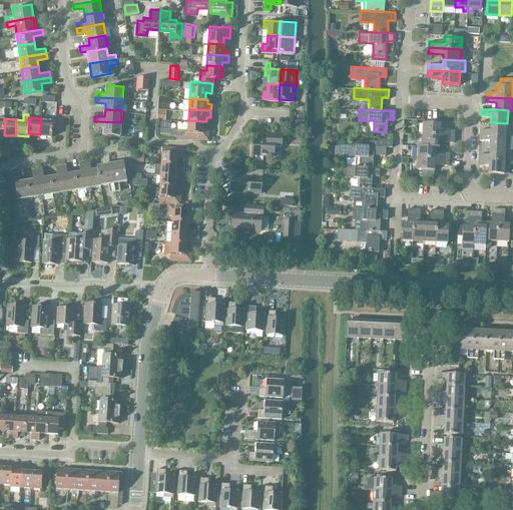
[(53,119),(41,118),(40,134),(52,135),(53,119)]
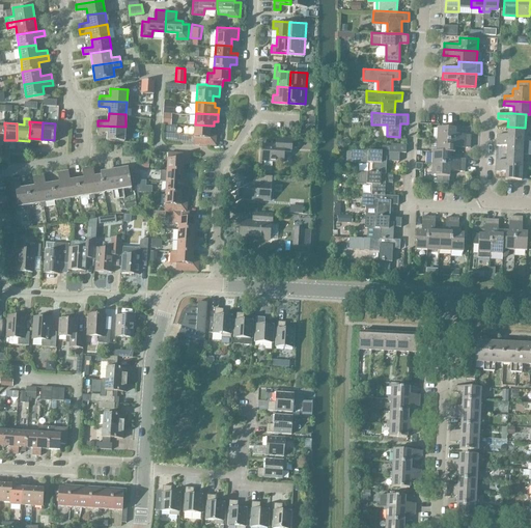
[(211,126),(195,124),(194,142),(216,143),(217,133),(211,132),(211,126)]
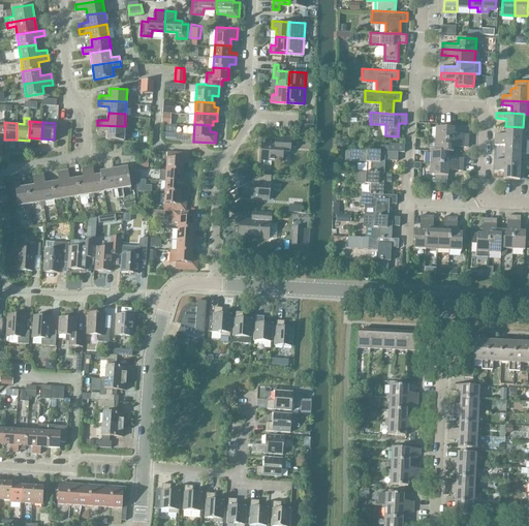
[(97,125),(97,130),(107,131),(106,138),(124,140),(125,126),(97,125)]
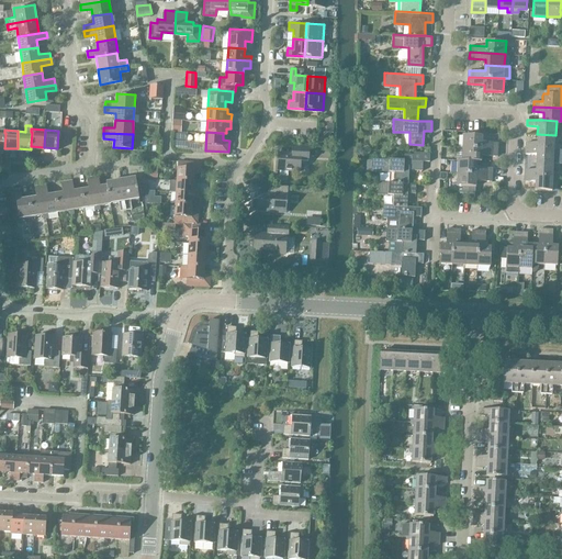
[(463,134),(462,147),(498,148),(498,141),(482,141),(483,134),(463,134)]
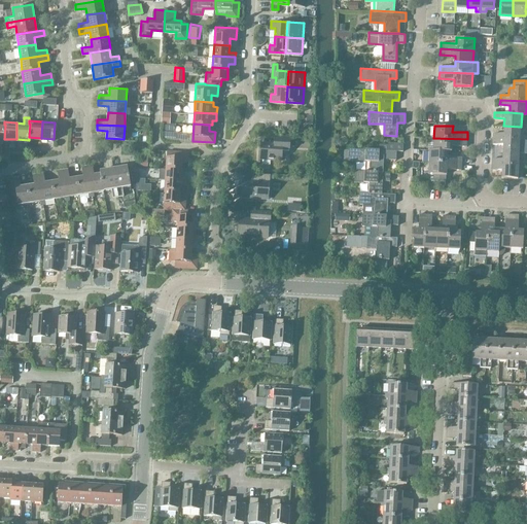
[(493,132),(493,137),(520,139),(520,138),(521,127),(503,126),(503,133),(493,132)]
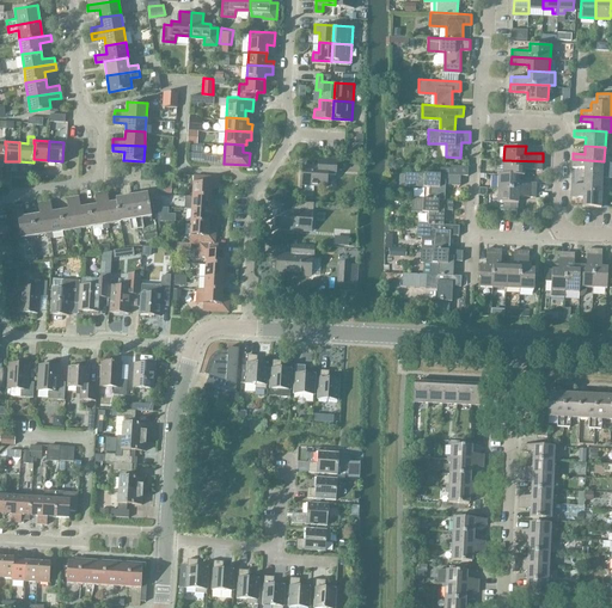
[(303,182),(306,183),(326,184),(328,172),(336,173),(337,158),(319,157),(318,165),(304,164),(303,182)]
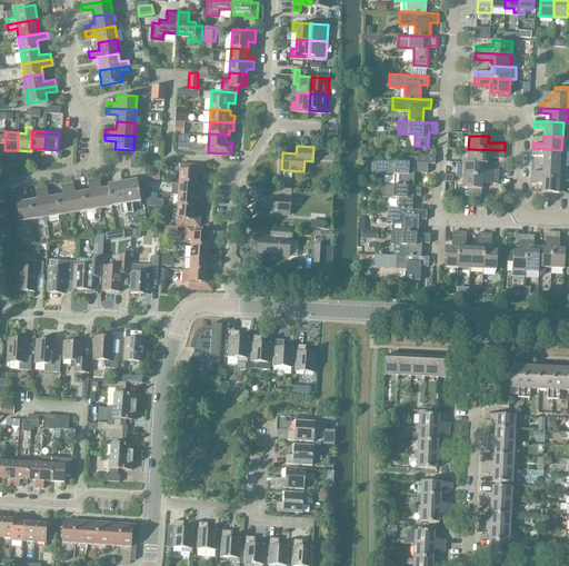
[(561,150),(532,148),(532,155),(543,155),(542,162),(561,164),(568,164),(568,150),(561,149),(561,150)]
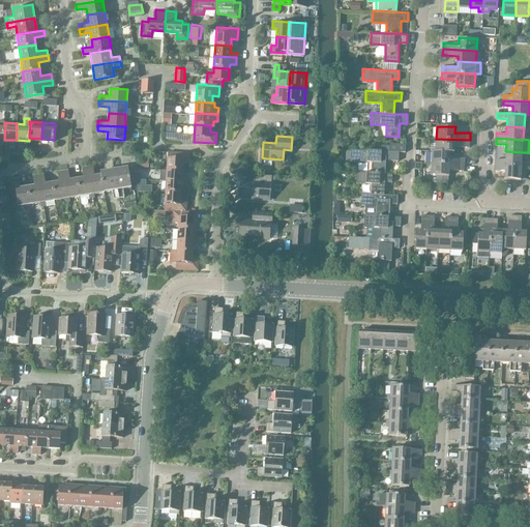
[(436,139),(436,149),(436,150),(449,151),(454,151),(454,146),(469,146),(470,140),(436,139)]
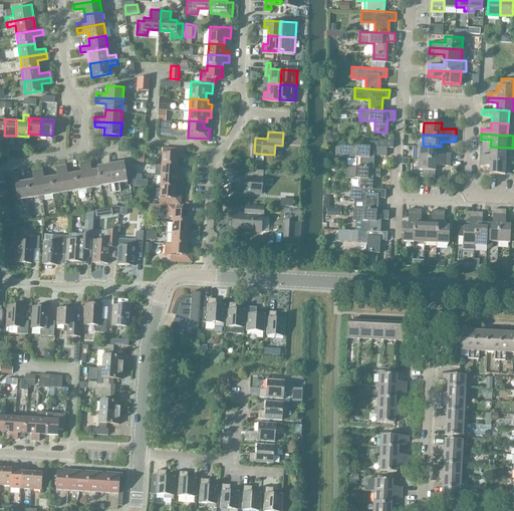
[(378,140),(370,140),(369,145),(387,146),(393,146),(394,139),(378,138),(378,140)]
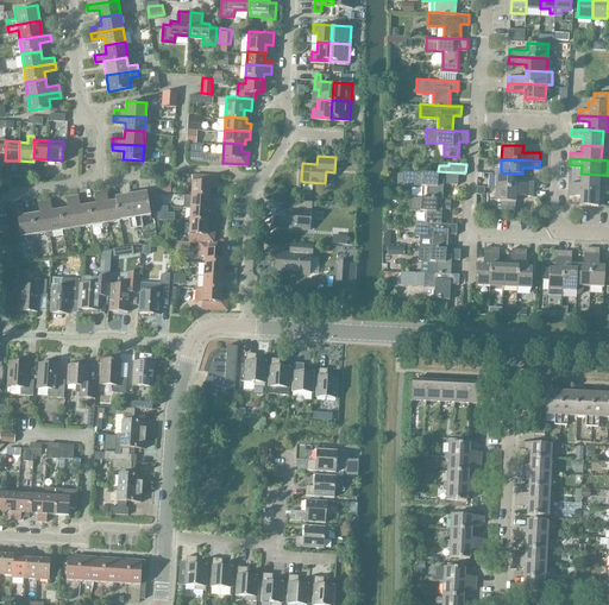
[(444,182),(452,183),(457,183),(458,172),(438,171),(410,170),(403,169),(403,171),(397,170),(397,182),(402,183),(427,184),(427,196),(443,197),(444,182)]
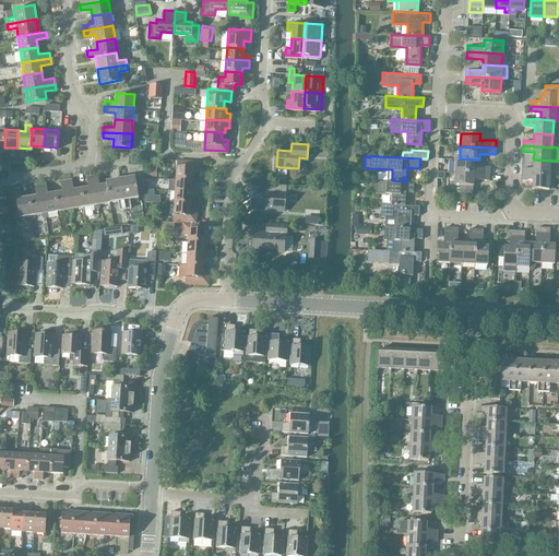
[(454,157),(454,172),(489,173),(490,165),(474,165),(474,160),(460,158),(460,157),(454,157)]
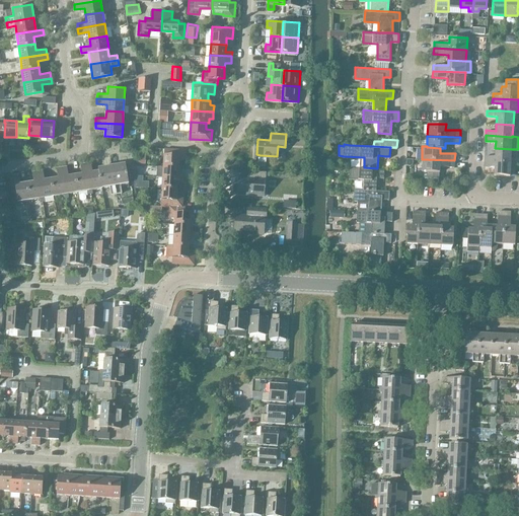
[(164,147),(163,164),(178,165),(179,159),(186,159),(187,148),(164,147)]
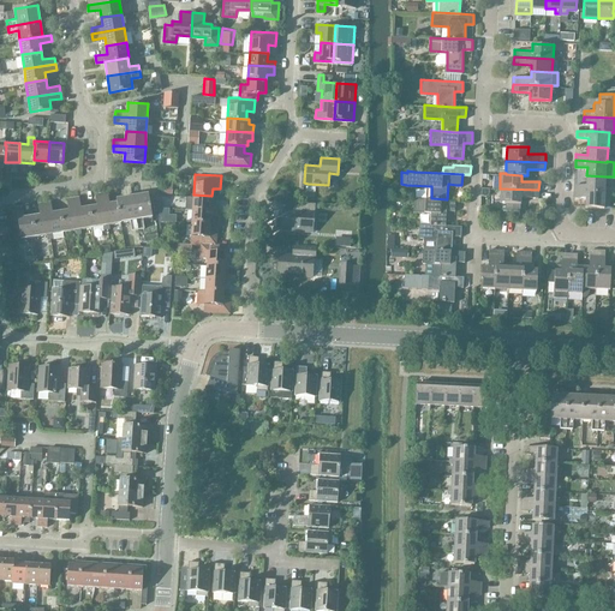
[(574,184),(574,190),(605,192),(607,177),(586,175),(586,185),(574,184)]
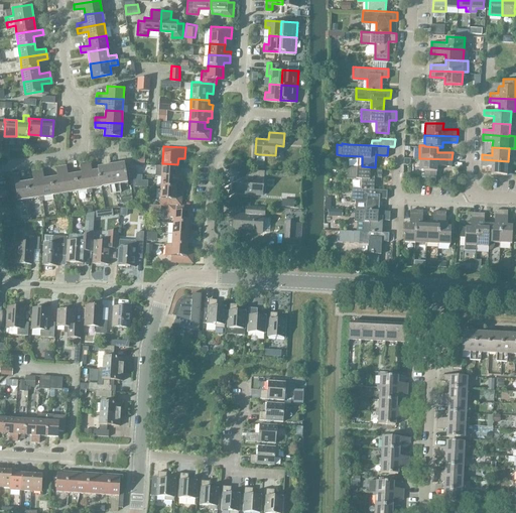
[(452,159),(419,158),(418,169),(436,170),(436,165),(452,165),(452,159)]
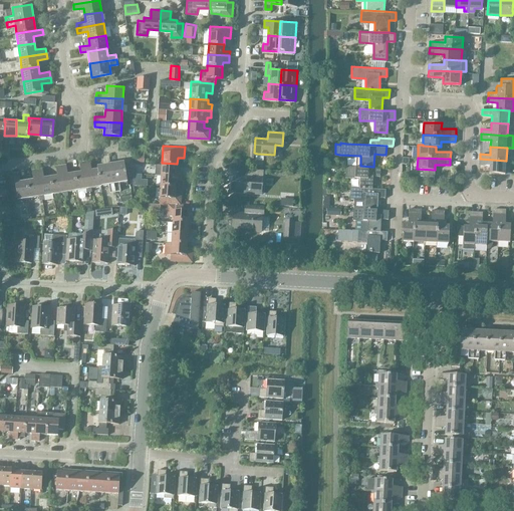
[(506,161),(480,159),(480,164),(489,165),(489,172),(505,173),(506,161)]
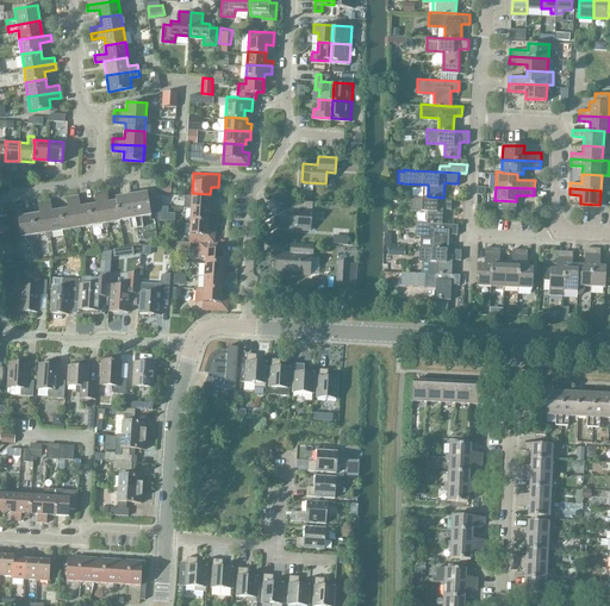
[(97,202),(88,204),(92,224),(106,222),(100,189),(94,191),(97,202)]
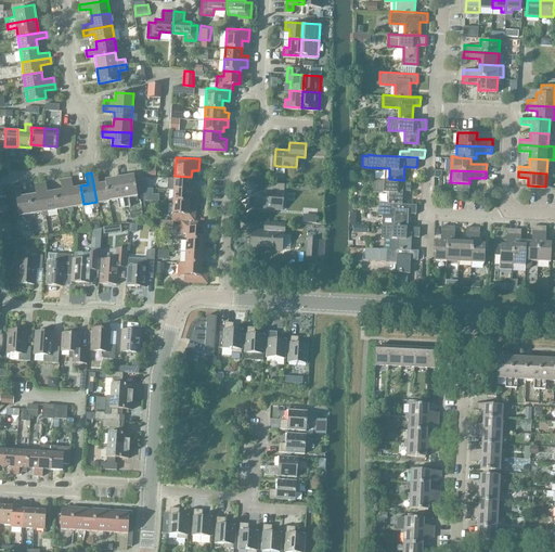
[(98,172),(91,172),(97,202),(108,200),(106,182),(99,183),(98,172)]
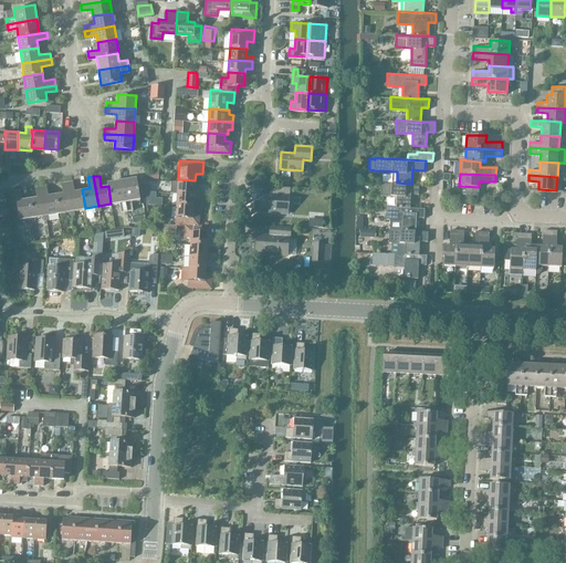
[(140,198),(137,177),(122,179),(127,209),(133,208),(132,199),(140,198)]
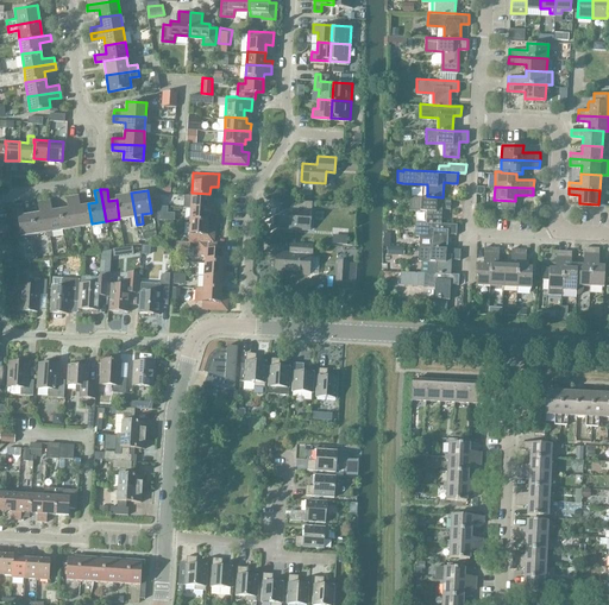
[(79,193),(73,194),(77,226),(92,224),(88,203),(80,205),(79,193)]
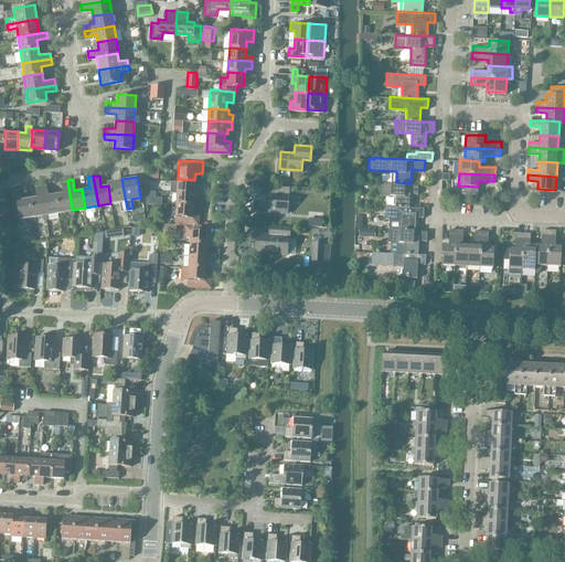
[(121,179),(107,181),(108,186),(110,203),(112,203),(112,202),(120,201),(121,210),(127,209),(121,179)]
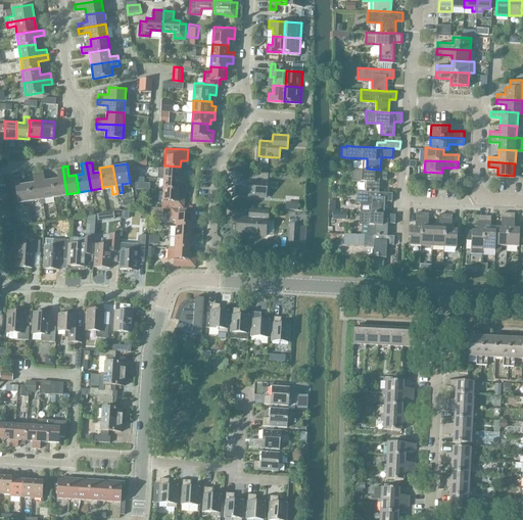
[(164,166),(163,177),(186,179),(186,175),(180,174),(180,167),(164,166)]
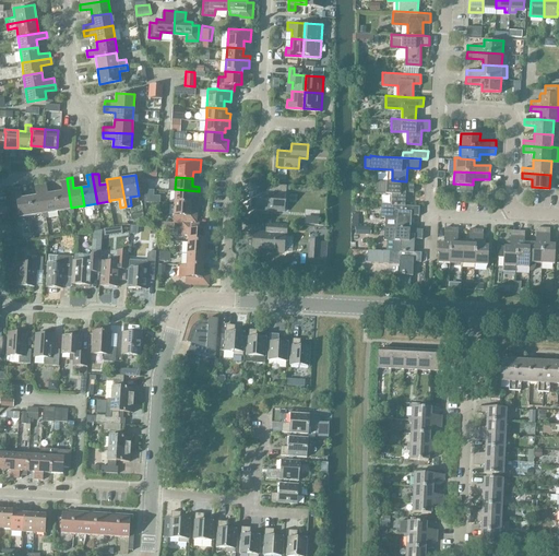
[(62,190),(55,191),(58,210),(71,208),(67,178),(61,179),(62,190)]
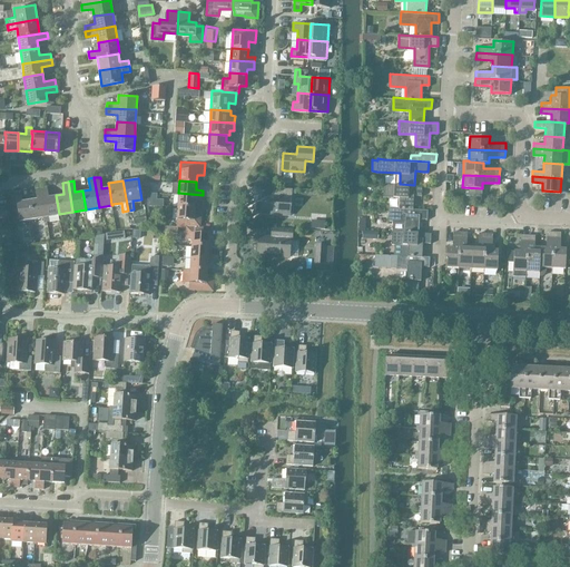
[(414,185),(400,184),(383,183),(383,195),(399,196),(399,207),(413,208),(414,194),(422,195),(422,185),(414,185)]
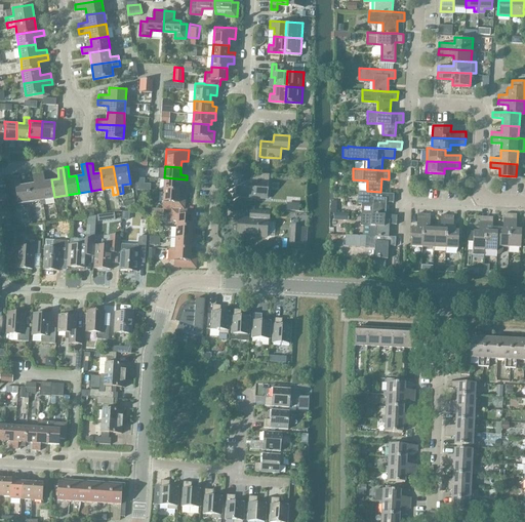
[(43,170),(38,171),(42,198),(54,197),(51,179),(45,181),(43,170)]
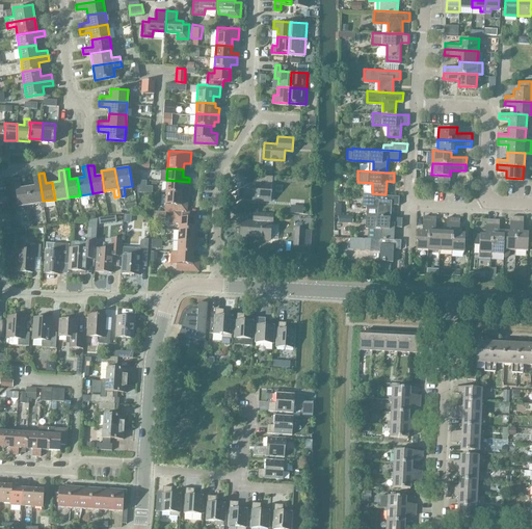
[(35,185),(28,186),(30,203),(43,201),(38,174),(33,175),(35,185)]
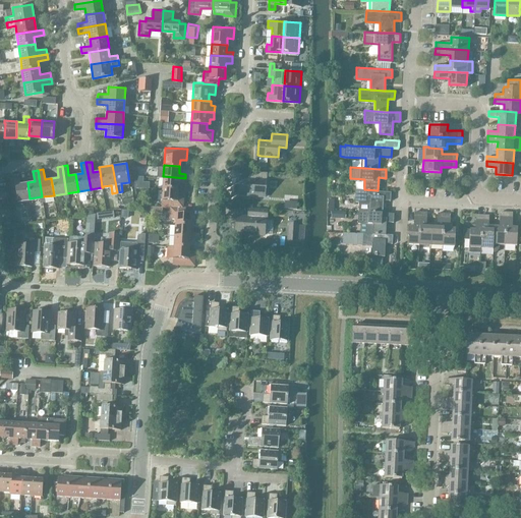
[(252,177),(240,176),(238,193),(266,194),(268,171),(253,170),(252,177)]
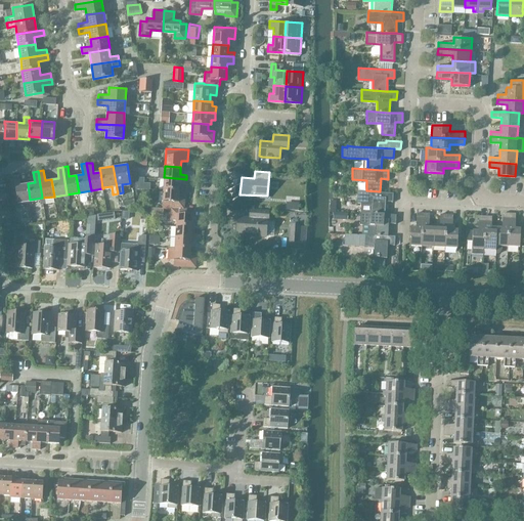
[(30,200),(28,183),(20,184),(19,174),(13,175),(17,202),(30,200)]
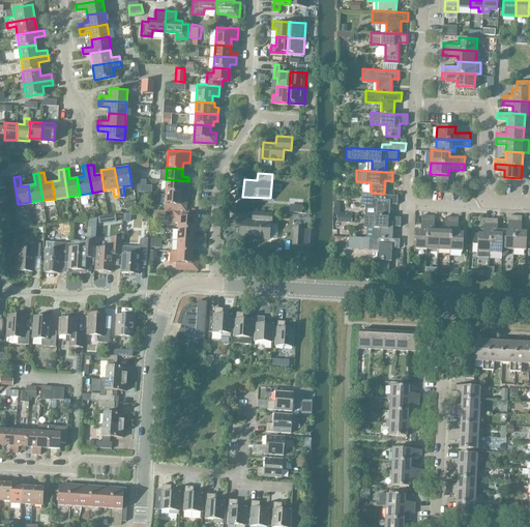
[(166,179),(166,191),(181,192),(181,184),(188,184),(188,181),(166,179)]
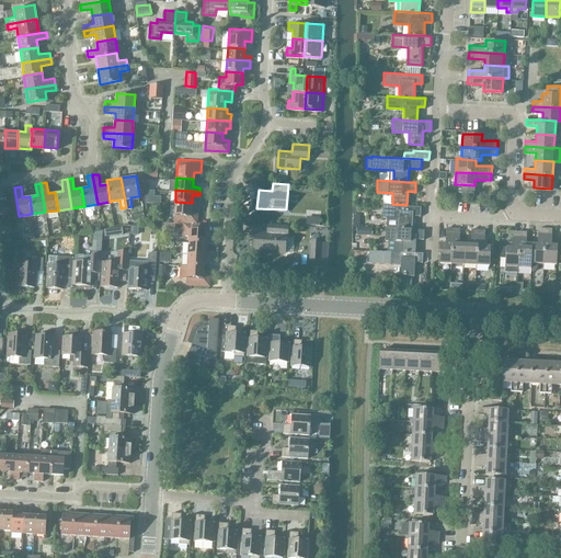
[(174,221),(183,221),(183,220),(197,221),(198,211),(192,211),(192,203),(175,202),(174,221)]
